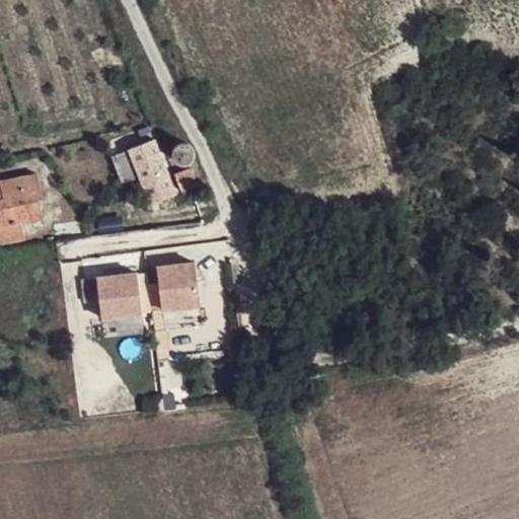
[(150,204),(174,195),(153,140),(128,149),(150,204)]
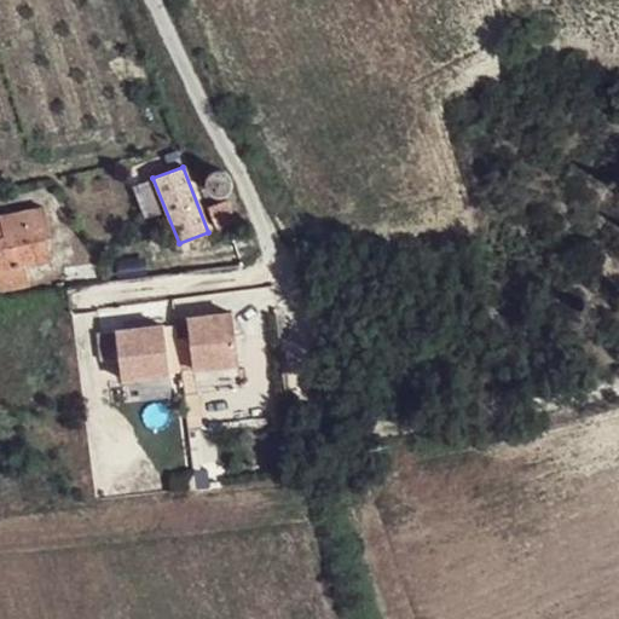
[(221,194),(225,192),(227,190),(229,186),(229,183),(229,179),(227,177),(225,173),(223,172),(219,171),(215,171),(212,172),(209,174),(207,178),(206,180),(204,184),(206,186),(207,190),(209,192),(212,194),(215,194),(218,194),(221,194)]
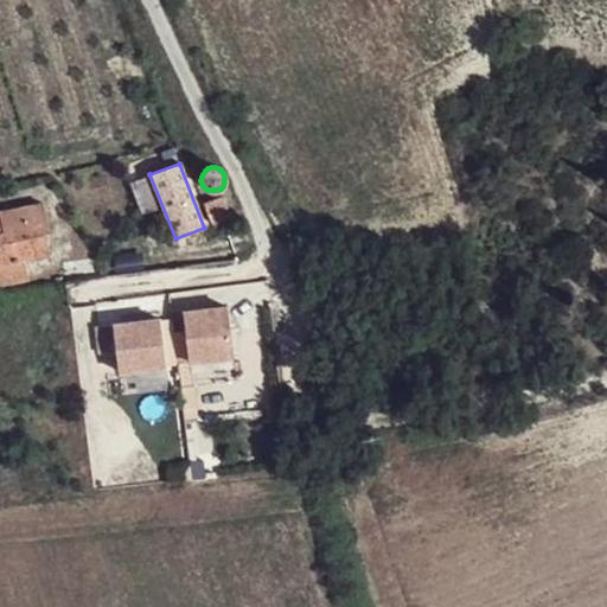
[(216,230),(242,219),(229,187),(203,199),(216,230)]
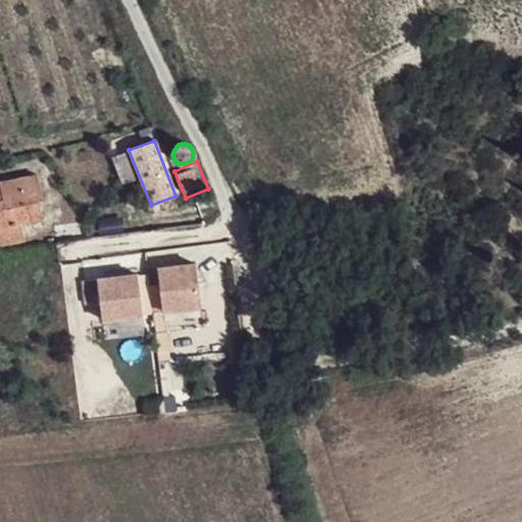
[(0,245),(24,241),(21,224),(43,221),(39,196),(43,195),(40,174),(2,181),(5,199),(0,200),(0,245)]
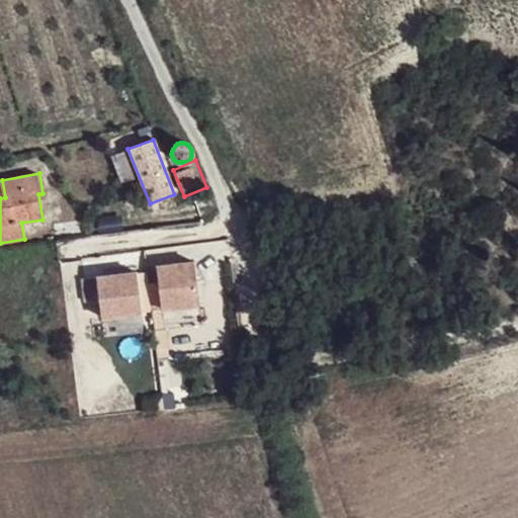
[(194,262),(157,267),(162,309),(199,304),(194,262)]
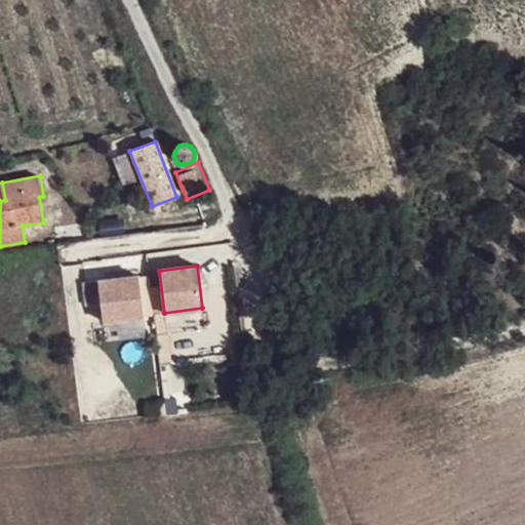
[(139,276),(98,282),(104,322),(145,317),(139,276)]
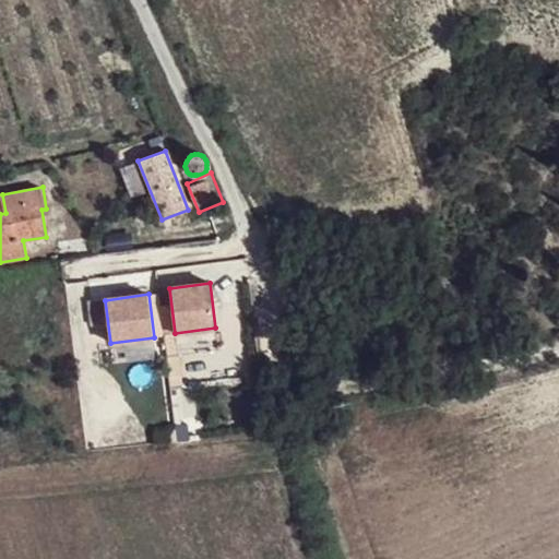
All buildings are outlined.
